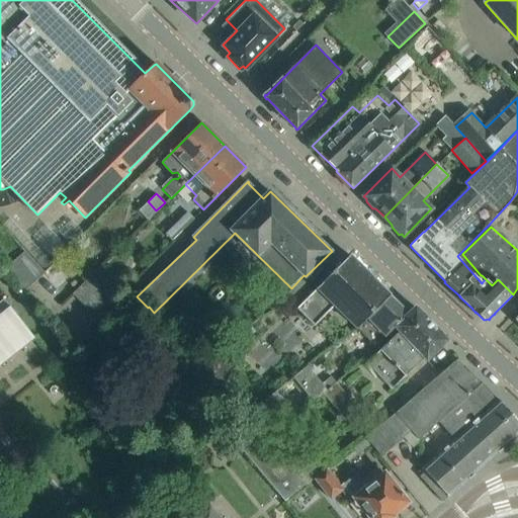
[(45,273),(25,253),(22,249),(3,267),(25,291),(45,273)]
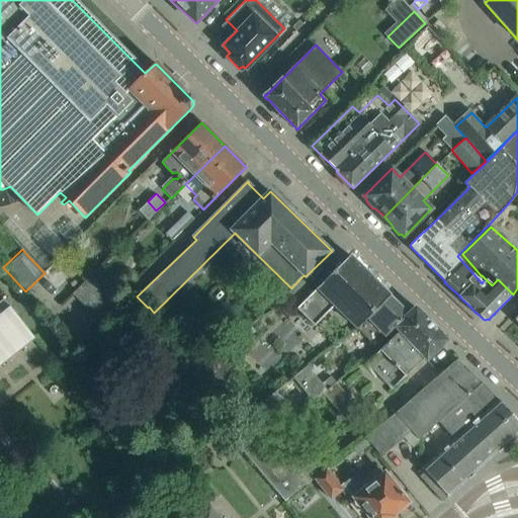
[(391,295),(350,255),(323,281),(322,281),(296,307),(315,326),(335,306),(357,329),(391,295)]
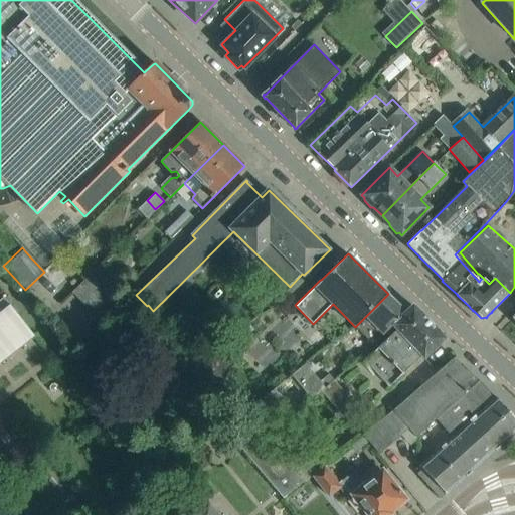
[(110,291),(92,274),(73,293),(92,310),(110,291)]
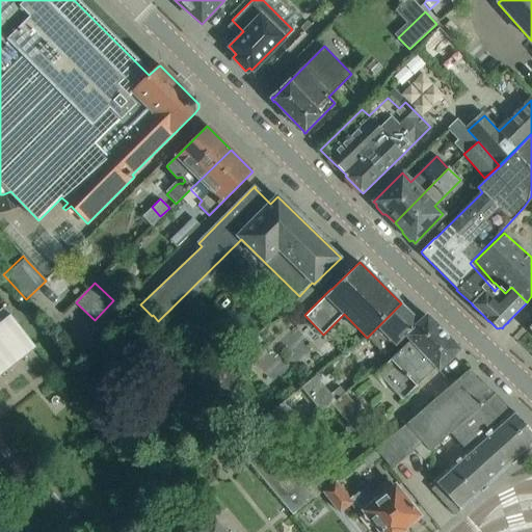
[(405,336),(420,322),(401,303),(367,338),(386,355),(397,345),(406,337),(405,336)]
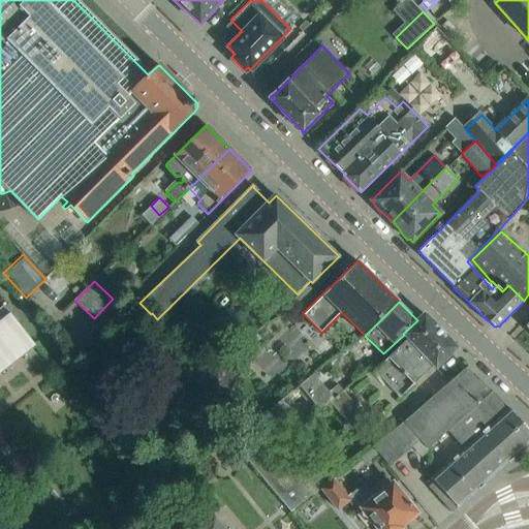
[(35,344),(5,306),(0,310),(0,361),(28,339),(34,345),(35,344)]
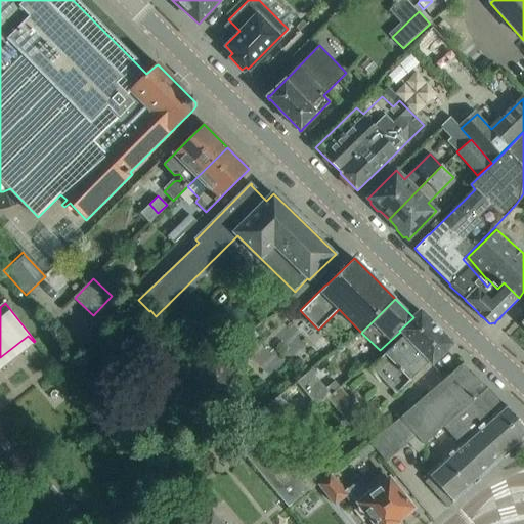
[(438,358),(452,345),(421,310),(413,317),(399,331),(400,332),(403,335),(370,367),(396,392),(429,362),(432,364),(438,358)]
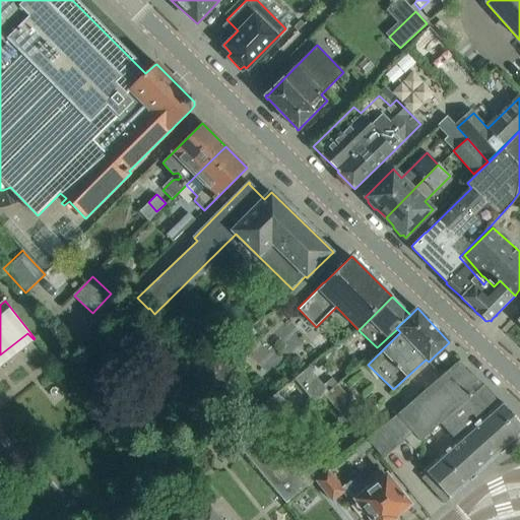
[(225,350),(193,373),(205,390),(215,383),(228,374),(238,367),(225,350)]
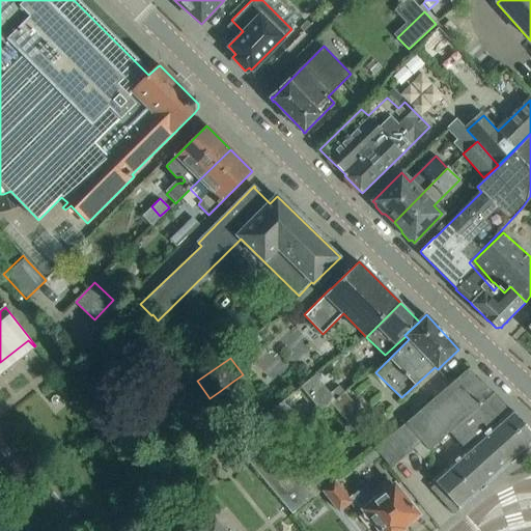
[(450,431),(495,392),(494,391),(494,392),(470,369),(471,369),(469,368),(452,383),(386,439),(376,447),(392,467),(423,442),(428,449),(450,431)]
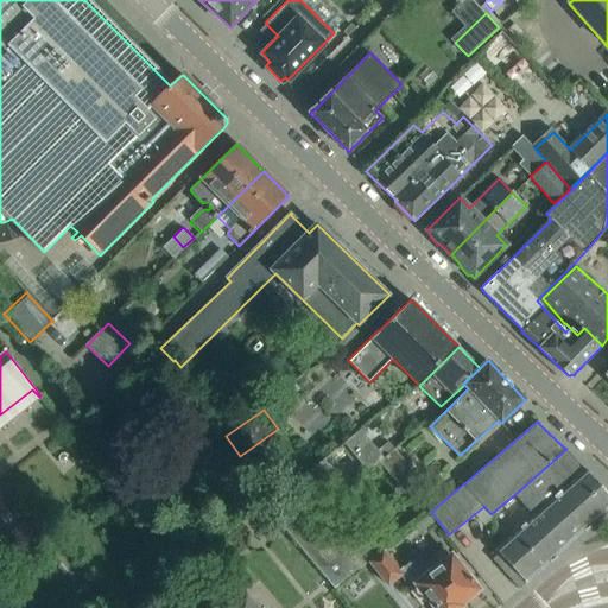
[(361,430),(346,443),(369,473),(380,463),(379,462),(384,457),(378,450),(361,430)]
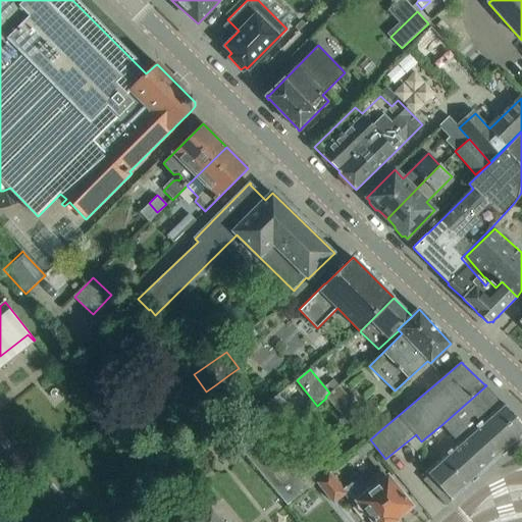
[(334,378),(324,386),(329,393),(340,385),(334,378)]
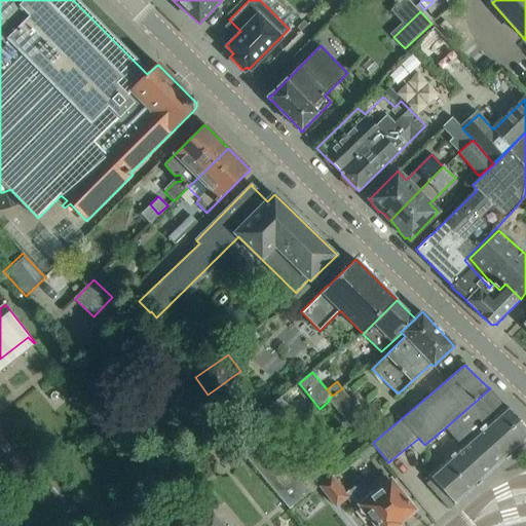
[(342,388),(332,396),(328,400),(329,401),(343,418),(358,407),(342,388)]
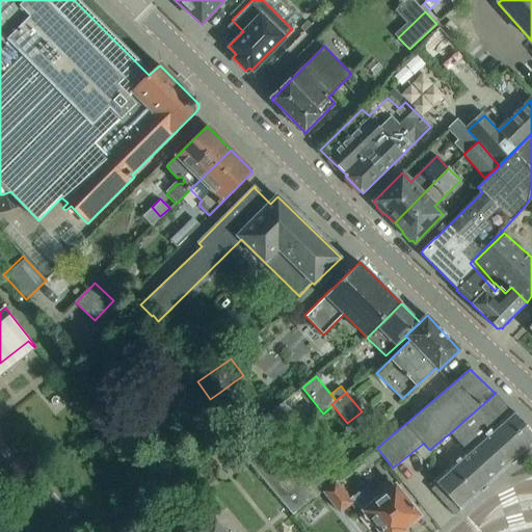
[(531,432),(512,410),(496,394),(496,393),(451,432),(462,446),(467,451),(464,453),(490,484),(531,446),(531,432)]
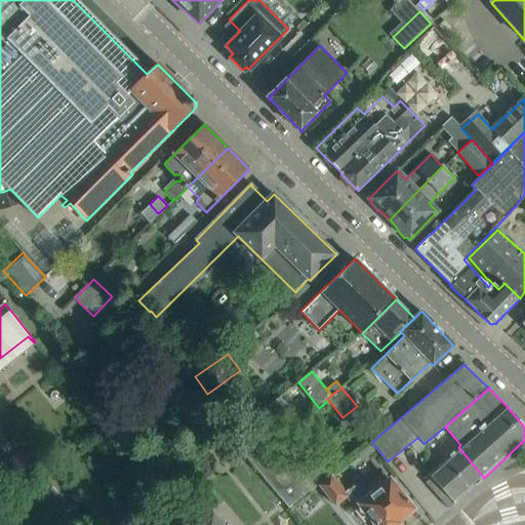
[(295,415),(280,397),(252,420),(251,419),(230,437),(289,508),(326,476),(304,448),(288,461),(268,439),(295,415)]
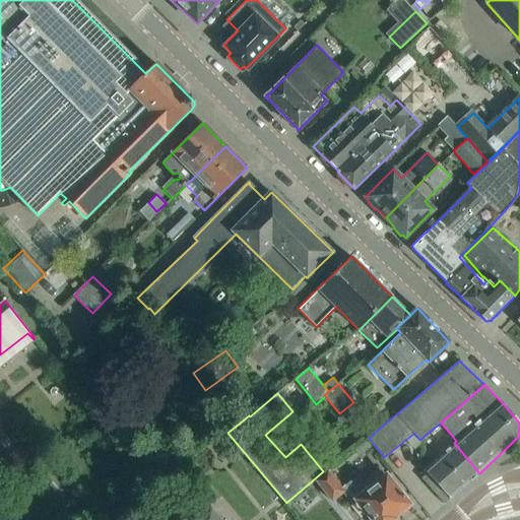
[(451,499),(479,473),(454,443),(425,469),(428,473),(421,478),(423,479),(429,474),(437,483),(432,489),(445,504),(450,498),(451,499)]
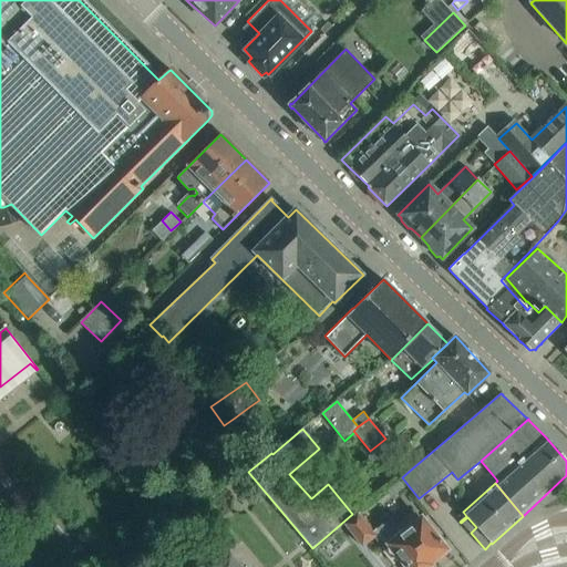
[(447,549),(433,532),(421,516),(401,533),(393,523),(388,527),(383,523),(373,531),(358,511),(343,522),(361,545),(372,535),(383,549),(389,545),(405,566),(428,566),(431,565),(430,564),(447,549)]
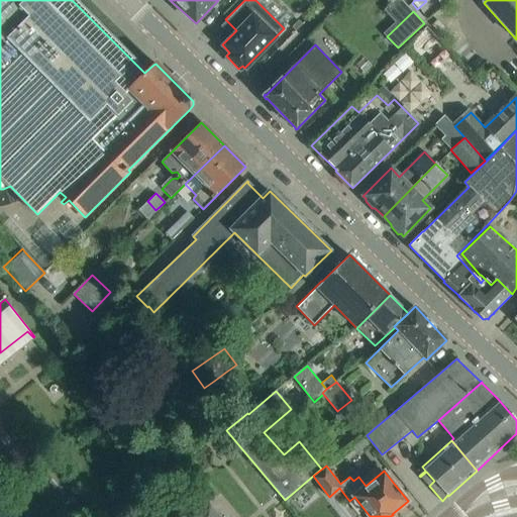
[(44,478),(33,486),(44,500),(55,492),(44,478)]
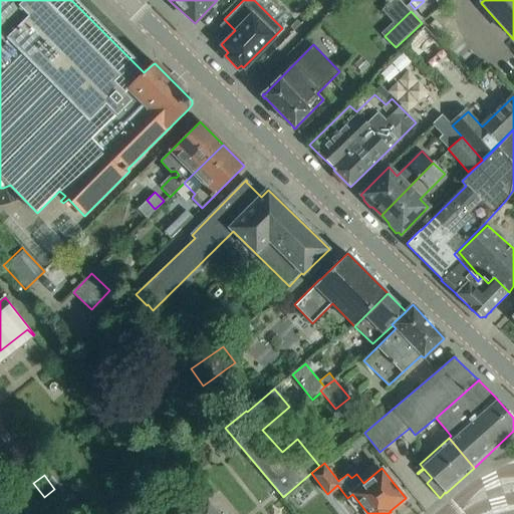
[(116,484),(104,493),(112,504),(124,495),(116,484)]
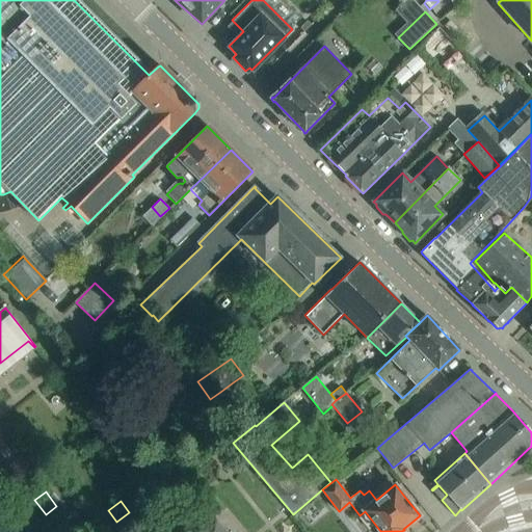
[(228,531),(215,516),(198,531),(228,531)]
